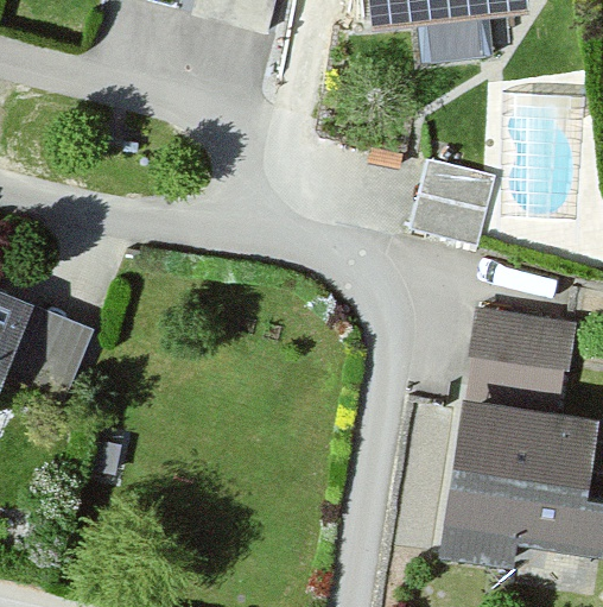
[(195,0),(195,1),(278,16),(280,0),(195,0)]
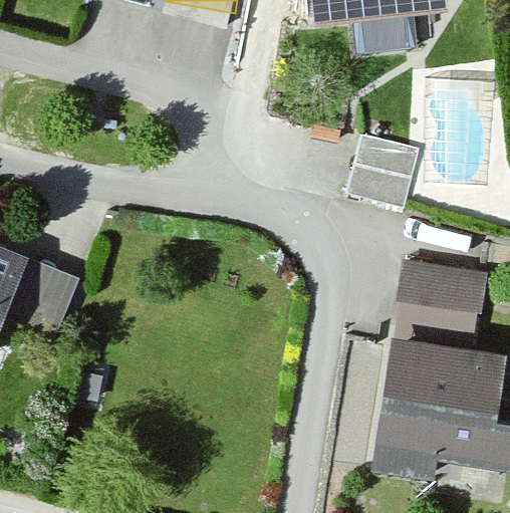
[(293,0),(297,26),(434,11),(432,0),(293,0)]
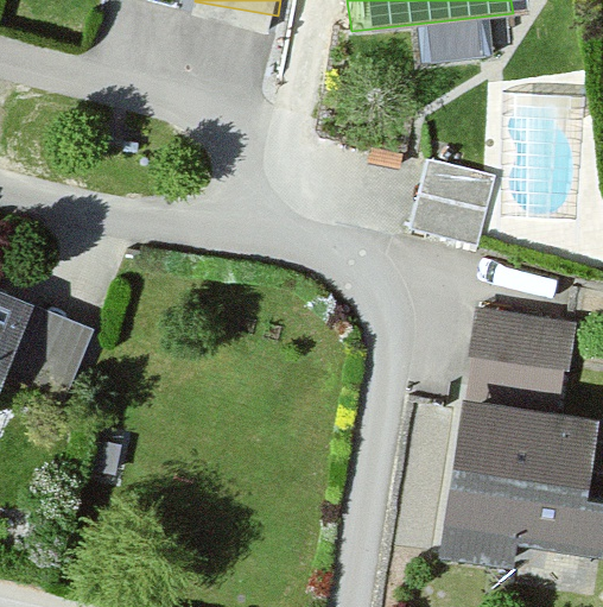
[(426,145),(416,215),(484,226),(495,155),(426,145)]
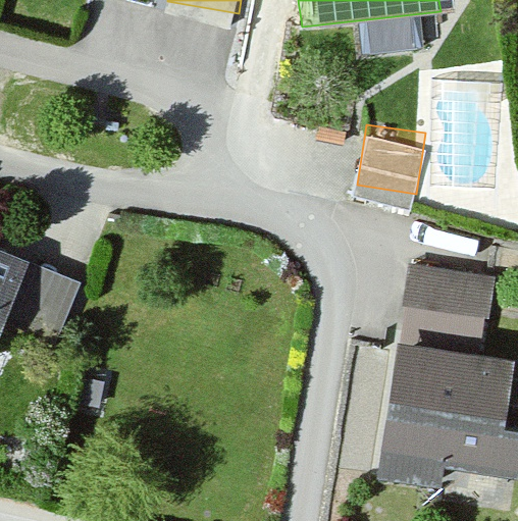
[(412,249),(403,318),(487,330),(498,261),(412,249)]
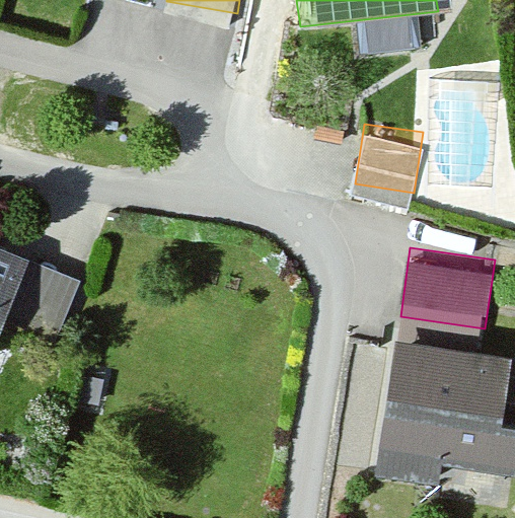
[(0,249),(0,335),(53,354),(80,279),(0,249)]
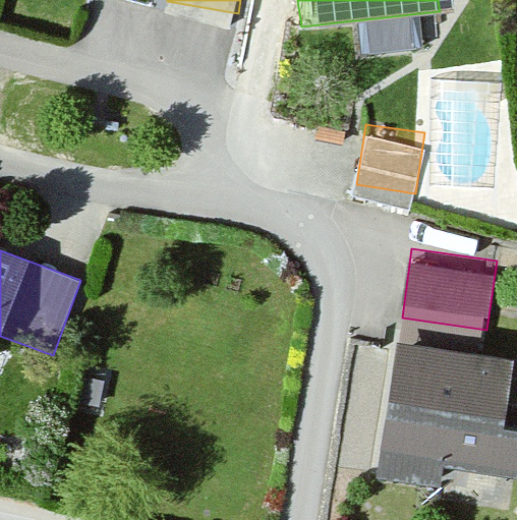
[(495,360),(382,341),(358,474),(427,485),(432,466),(514,480),(516,467),(516,421),(485,417),(495,360)]
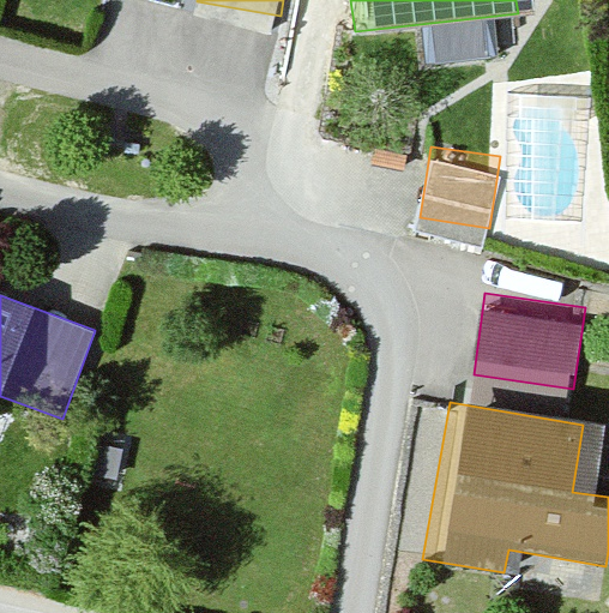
All buildings are outlined.
